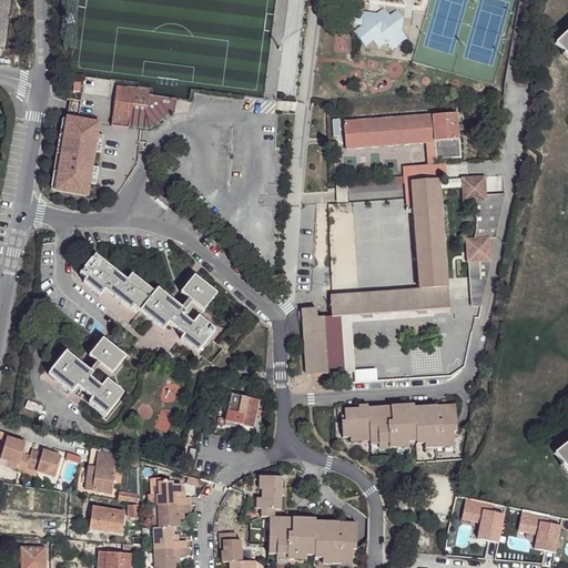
[(404,18),(351,10),(348,23),(362,26),(361,39),(389,42),(388,47),(397,48),(397,43),(399,44),(404,18)]
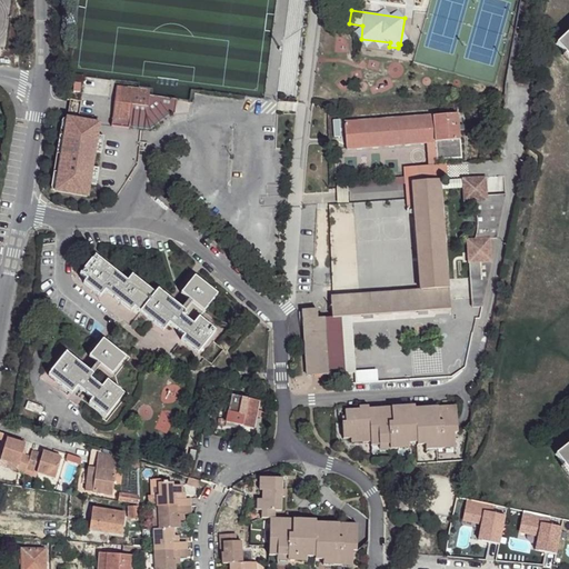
[(568,31),(557,45),(568,57),(568,31)]
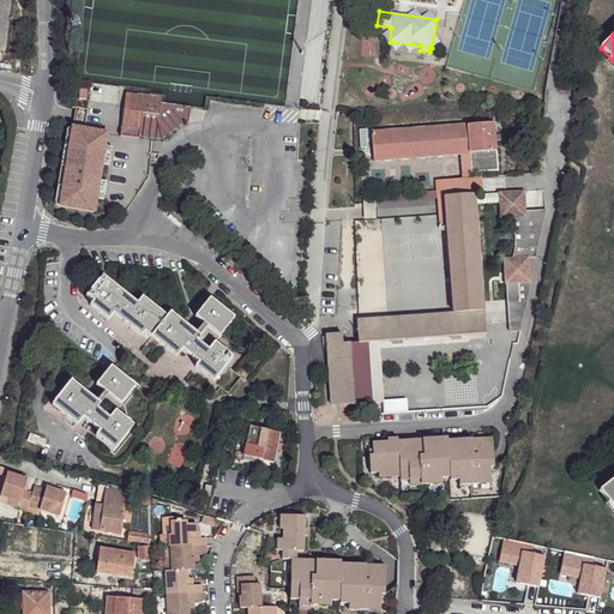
[(162,97),(126,94),(120,137),(139,139),(139,137),(162,139),(184,124),(188,124),(191,108),(161,103),(162,97)]
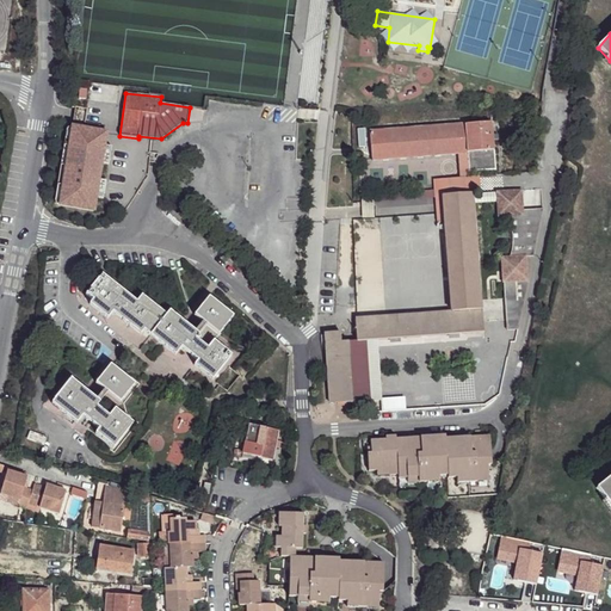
[(190,107),(190,121),(203,121),(203,109),(190,107)]
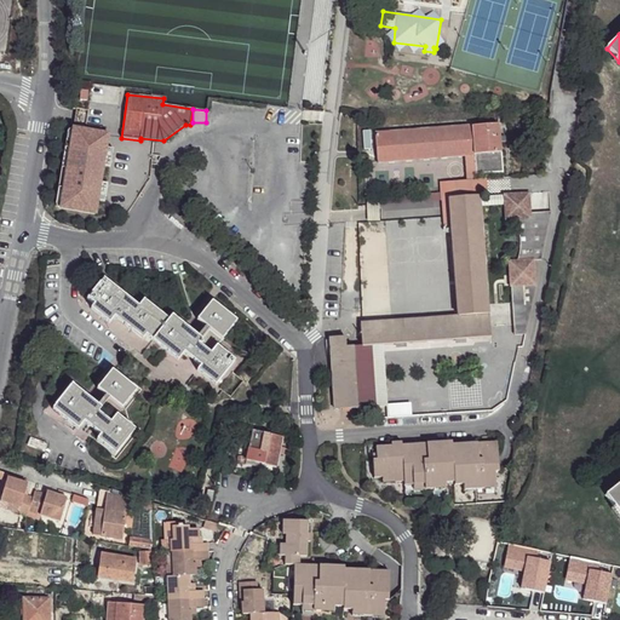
[(375,135),(378,162),(465,155),(475,155),(477,173),(503,172),(498,125),(375,135)]
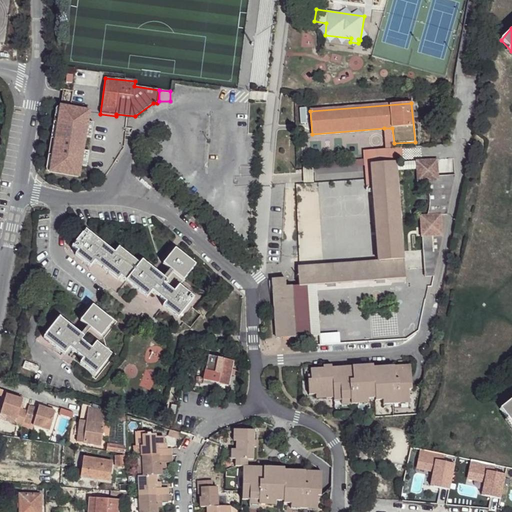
[(50,173),(60,107),(59,106),(56,108),(56,109),(55,111),(46,168),(46,169),(47,171),(48,172),(50,173)]
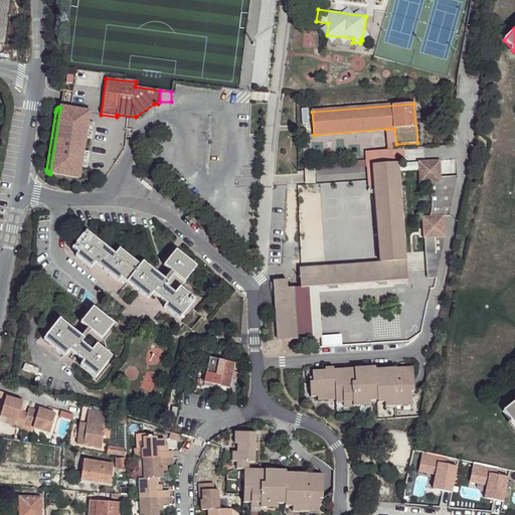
[(91,112),(60,108),(50,174),(79,179),(81,167),(87,168),(90,153),(83,153),(86,138),(92,139),(94,124),(89,124),(91,112)]
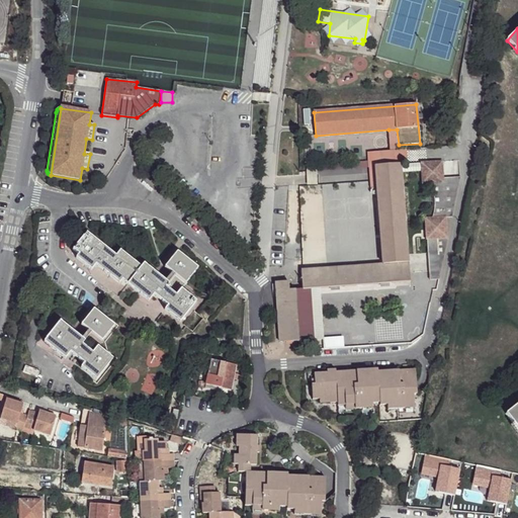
[(397,130),(389,130),(390,152),(361,154),(362,163),(316,166),(307,166),(308,185),(317,184),(317,171),(369,167),(370,188),(377,188),(375,166),(401,164),(401,172),(421,171),(421,164),(407,165),(406,150),(399,151),(399,145),(397,130)]
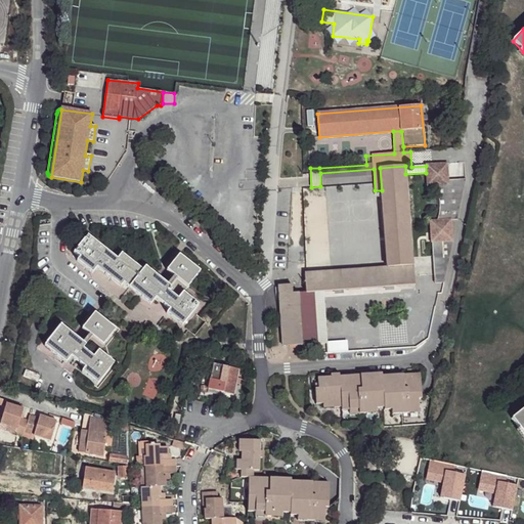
[(426,173),(427,175),(435,186),(437,191),(439,199),(439,209),(437,220),(430,232),(431,243),(432,243),(434,275),(446,274),(452,242),(451,220),(457,219),(466,179),(456,180),(456,184),(449,184),(448,180),(447,163),(426,165),(426,166),(426,173)]
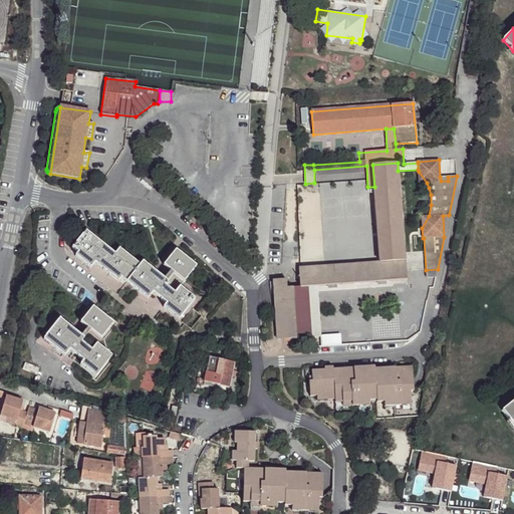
[(374,187),(380,262),(405,261),(398,171),(398,163),(372,165),(374,187)]
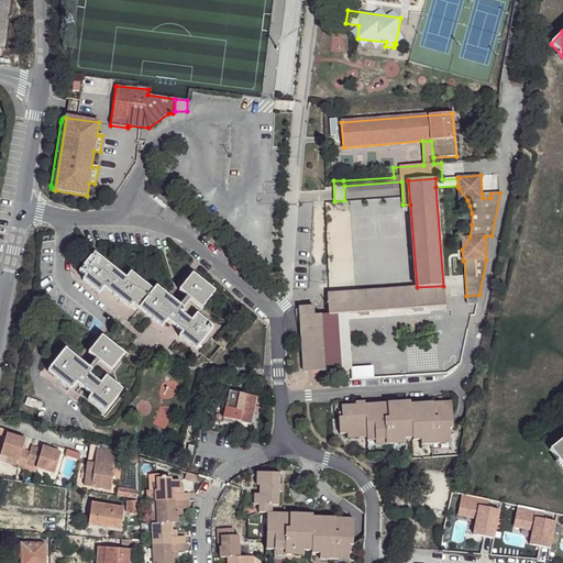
[(467,200),(459,188),(459,200),(467,200)]
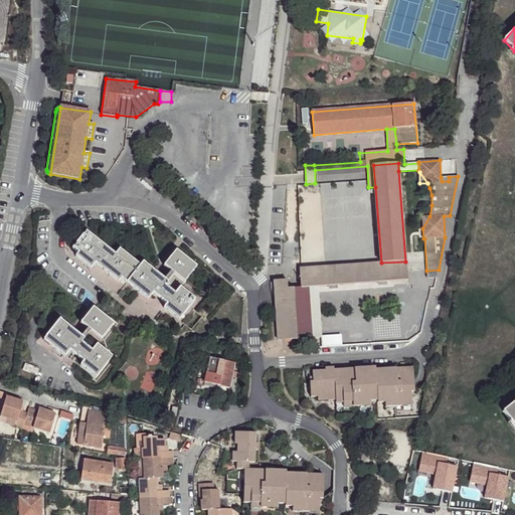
[(121,279),(127,284),(141,267),(120,249),(115,255),(86,231),(72,248),(78,253),(75,256),(91,270),(96,264),(100,259),(108,265),(104,271),(119,283),(121,279)]
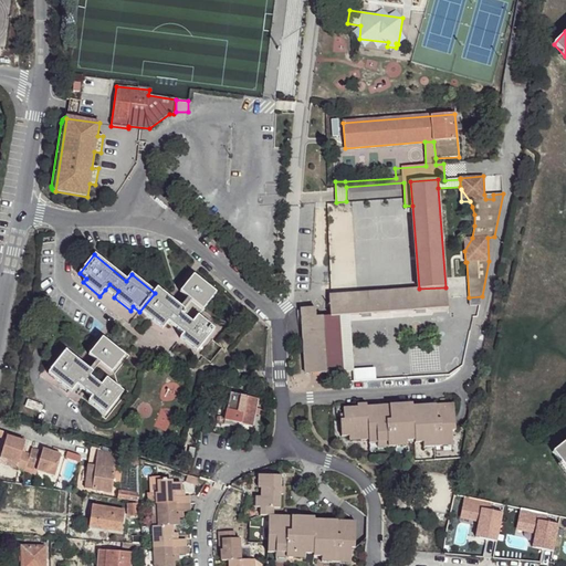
[(194,275),(180,292),(188,299),(190,301),(202,311),(216,293),(194,275)]
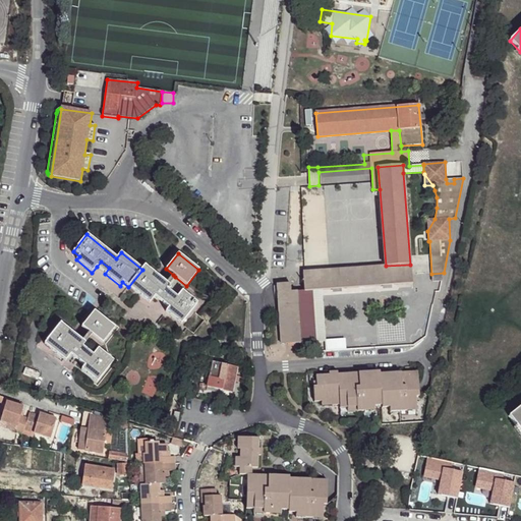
[(101,262),(97,267),(105,274),(109,268),(101,262)]
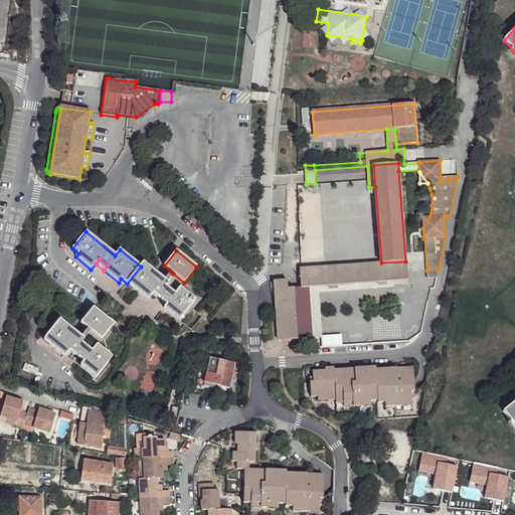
[(299,269),(301,288),(318,287),(327,286),(327,282),(339,281),(339,286),(381,282),(381,275),(386,275),(386,282),(408,280),(406,261),(405,262),(381,263),(299,269)]
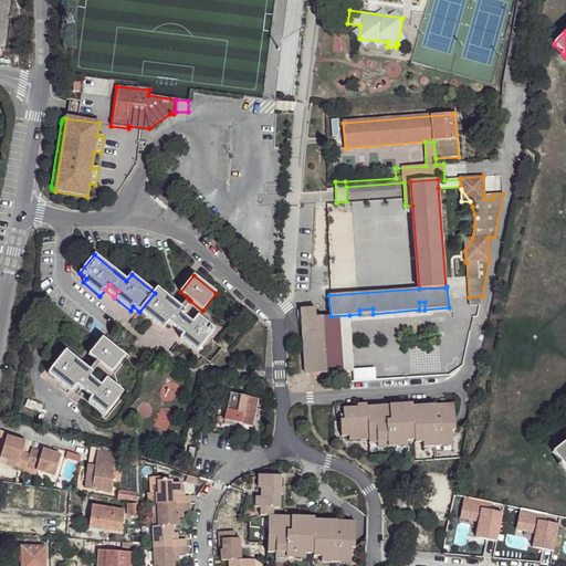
[(155,293),(139,312),(163,329),(168,323),(174,316),(182,324),(177,329),(184,335),(180,338),(197,353),(216,329),(198,316),(192,324),(181,314),(184,311),(184,310),(180,307),(157,289),(155,293)]
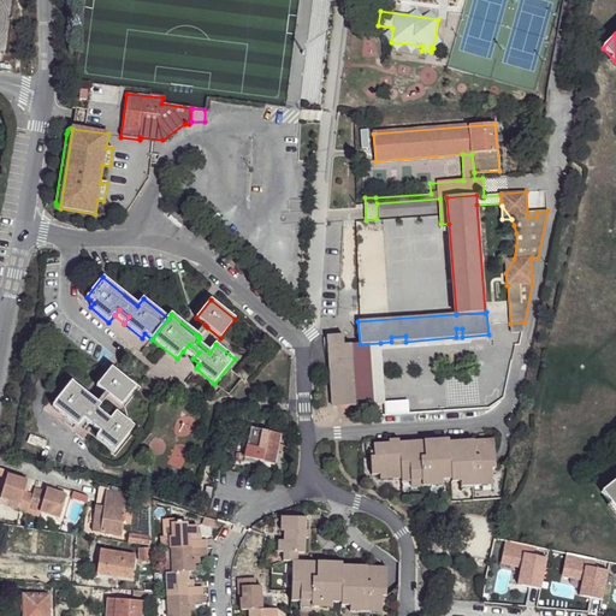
[(525,323),(510,324),(511,333),(522,332),(525,323)]
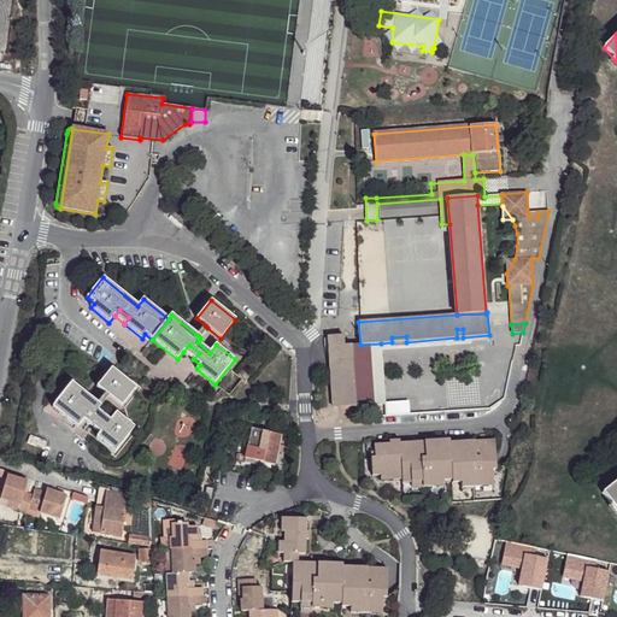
[(197,335),(200,338),(207,328),(205,325),(197,335)]
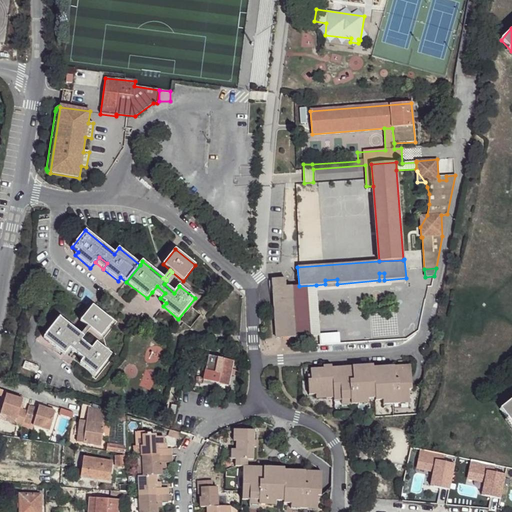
[(294,337),(290,286),(286,286),(286,278),(273,279),(277,339),(294,337)]
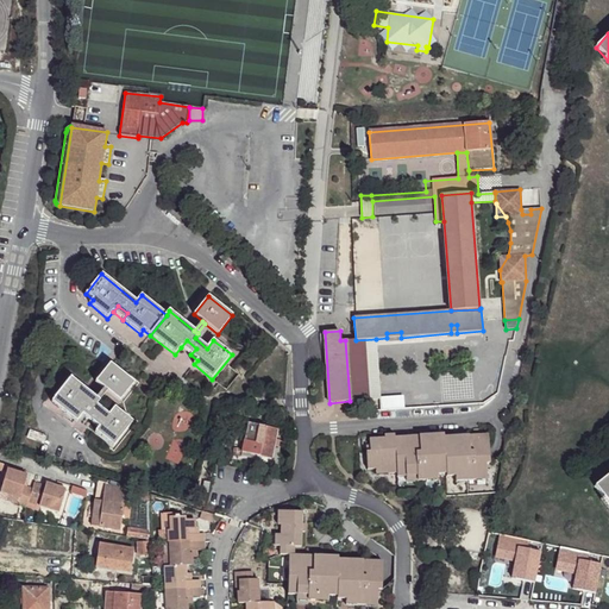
[(356,340),(345,340),(350,401),(369,400),(369,413),(381,412),(380,400),(376,339),(356,340)]
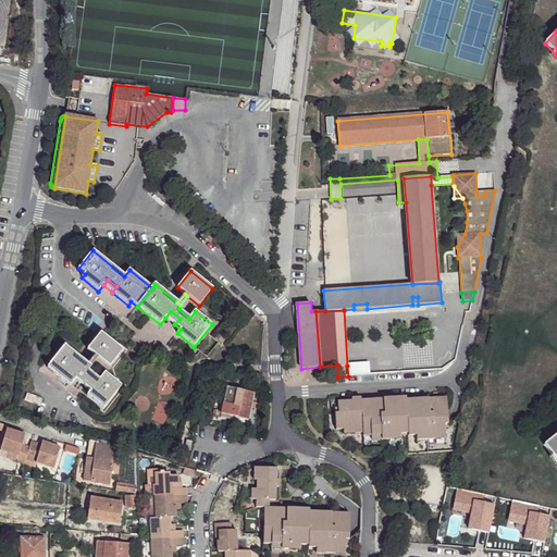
[(171,311),(165,318),(174,324),(180,319),(171,311)]
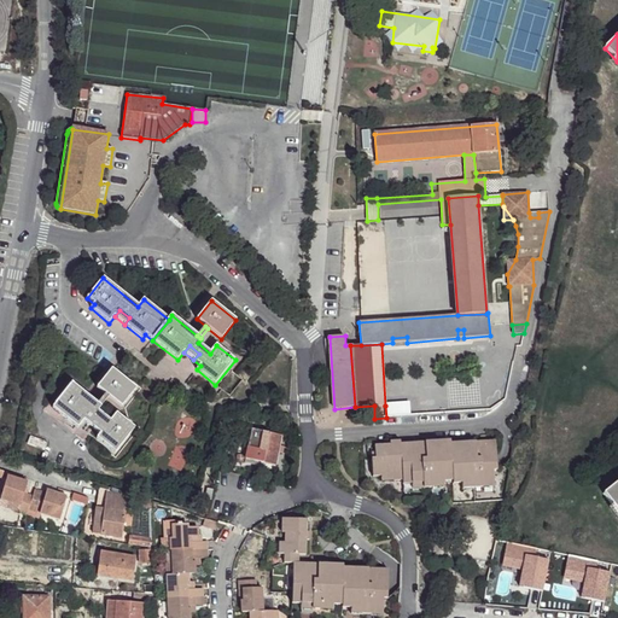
[(97,388),(105,395),(109,397),(122,408),(136,389),(111,369),(97,388)]
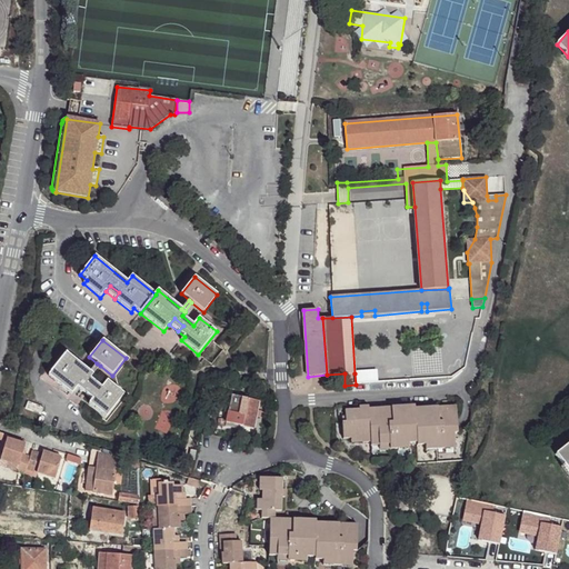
[(93,375),(90,372),(66,353),(48,376),(71,393),(77,387),(81,381),(93,390),(88,396),(92,399),(89,403),(106,417),(125,393),(108,380),(102,388),(90,379),(93,375)]
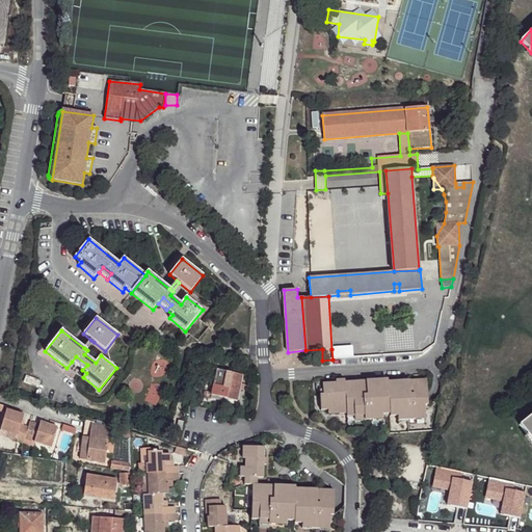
[(90,340),(84,348),(87,350),(94,342),(90,340)]
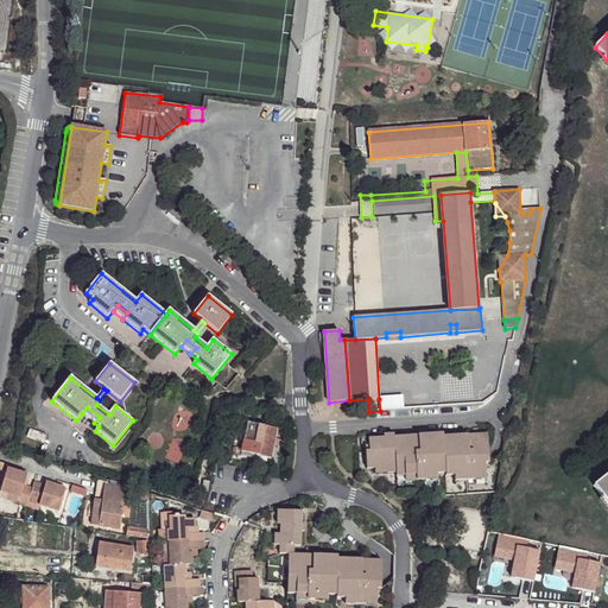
[(398,398),(379,399),(380,411),(401,410),(401,403),(398,403),(398,398)]
